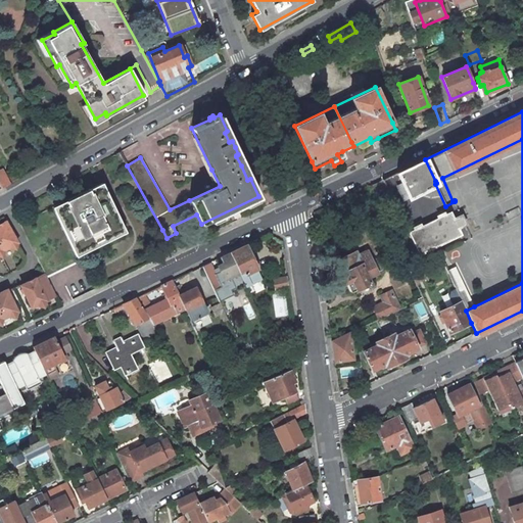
[(402,199),(435,184),(436,183),(435,181),(425,159),(396,173),(382,180),(388,192),(393,204),(402,199)]
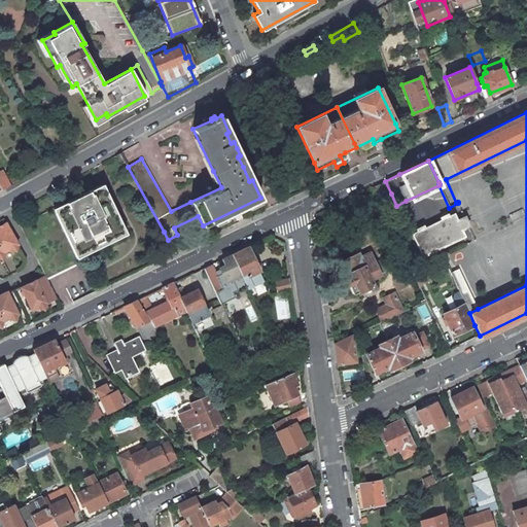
[(0,172),(0,184),(2,189),(10,185),(3,171),(0,172)]
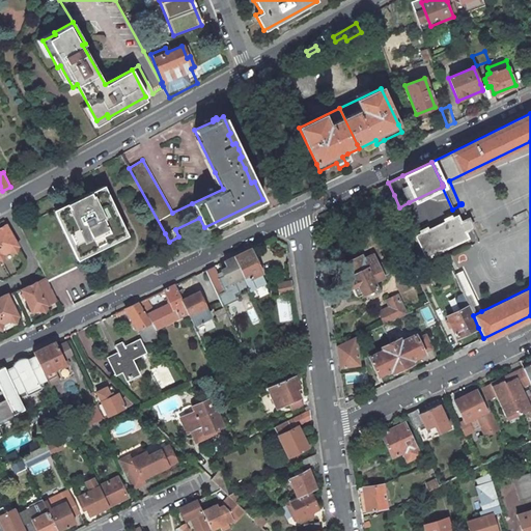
[(388,183),(375,188),(382,201),(394,195),(388,183)]
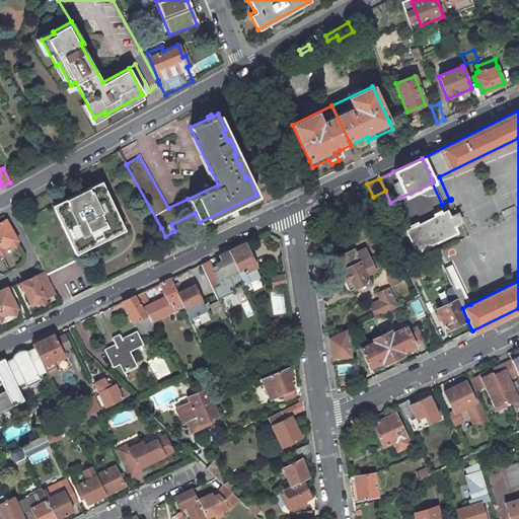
[(66,202),(57,207),(76,248),(119,228),(99,188),(90,191),(88,188),(65,199),(66,202)]
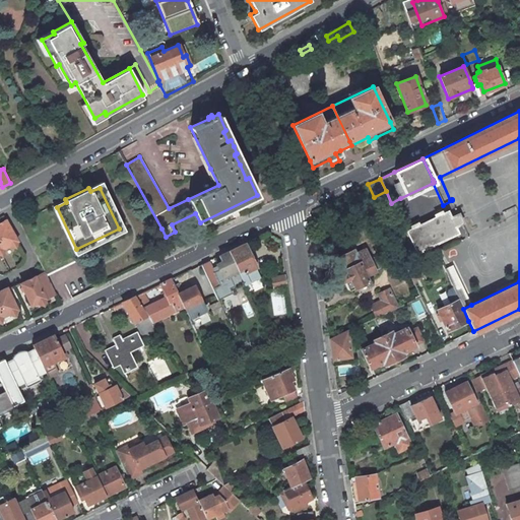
[(65,199),(19,221),(45,272),(47,274),(81,258),(76,249),(57,207),(66,202),(65,199)]
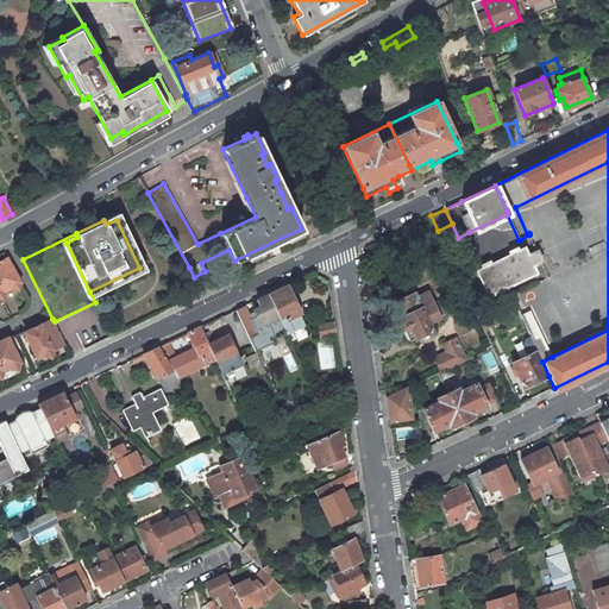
[(603,242),(589,249),(592,257),(607,250),(603,242)]
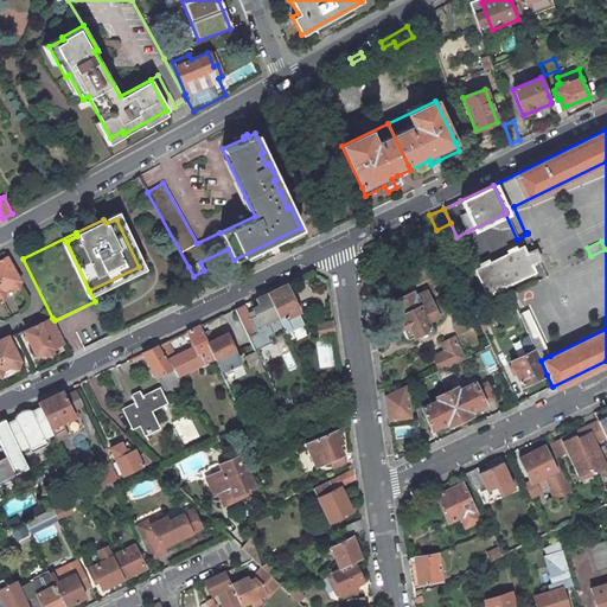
[(523,247),(473,269),(485,294),(505,285),(534,272),(530,264),(540,260),(535,249),(525,254),(523,247)]
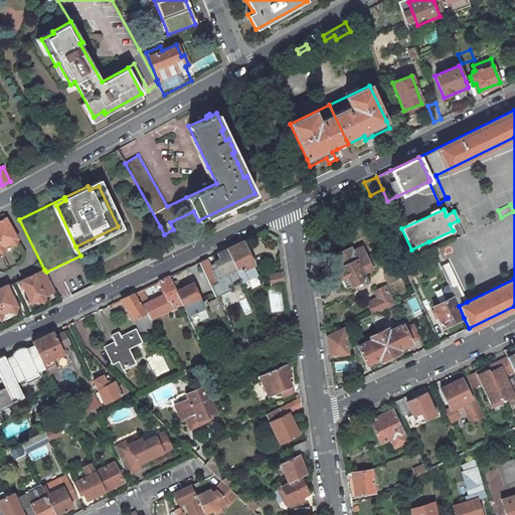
[(0,215),(0,239),(3,246),(10,243),(16,244),(18,239),(3,213),(0,215)]
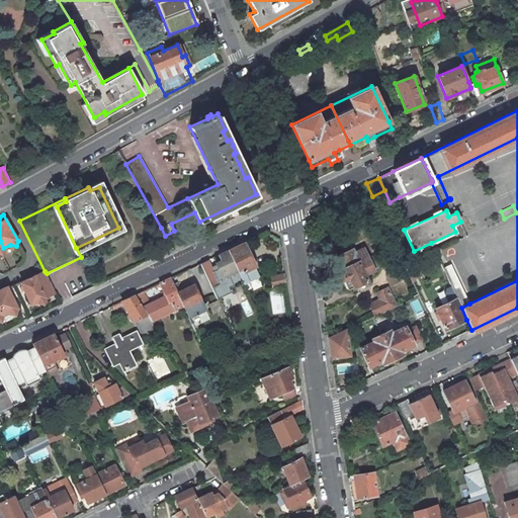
[(243,243),(228,250),(237,269),(244,284),(259,277),(254,266),(243,243)]
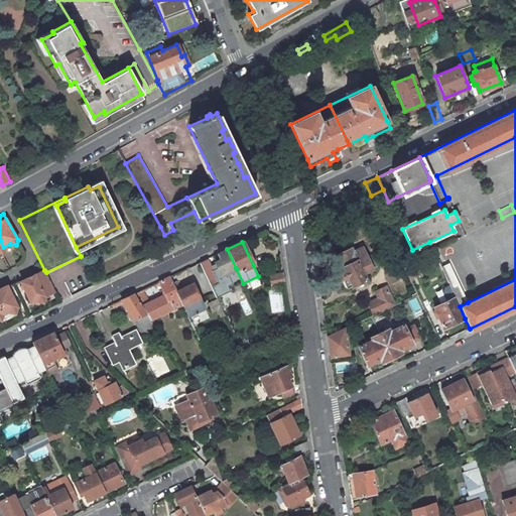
[(338,254),(343,266),(345,270),(339,273),(341,279),(343,278),(347,288),(366,279),(363,274),(373,269),(362,247),(353,251),(351,248),(338,254)]
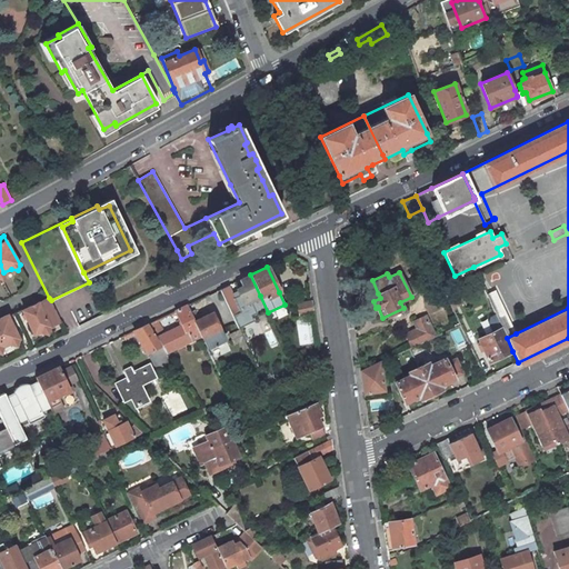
[(250,275),(240,280),(242,287),(237,289),(243,303),(260,296),(250,275)]
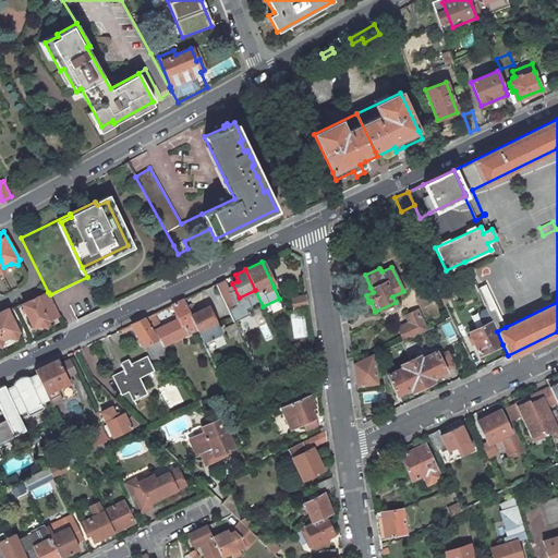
[(446,270),(436,275),(440,284),(447,281),(450,280),(446,270)]
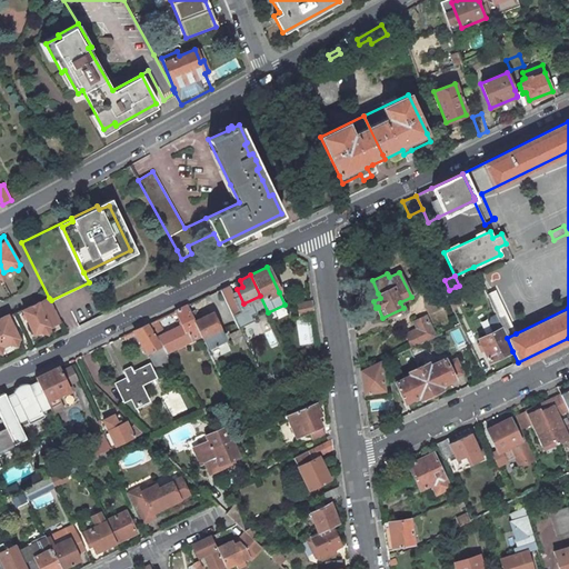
[(229,286),(221,289),(233,316),(241,311),(229,286)]
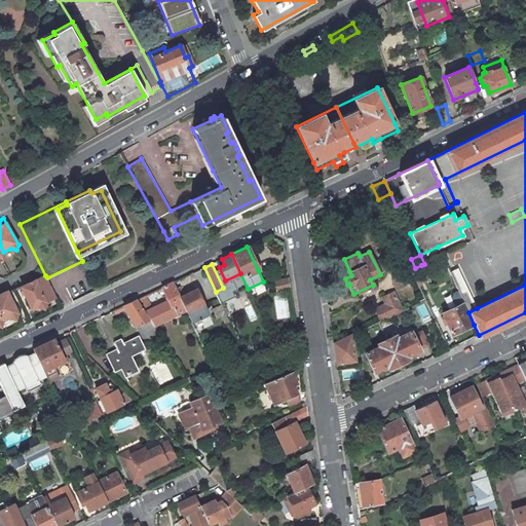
[(415,268),(412,270),(418,284),(427,279),(421,265),(415,268)]
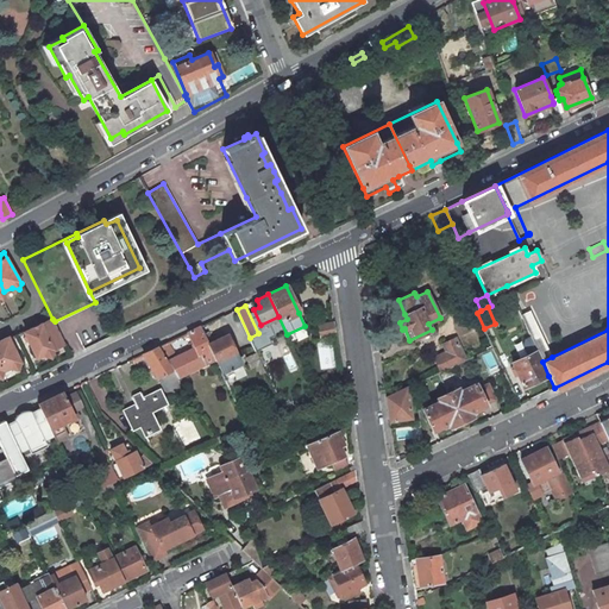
[(25,332),(37,357),(45,352),(52,356),(55,349),(66,344),(55,321),(52,319),(25,332)]
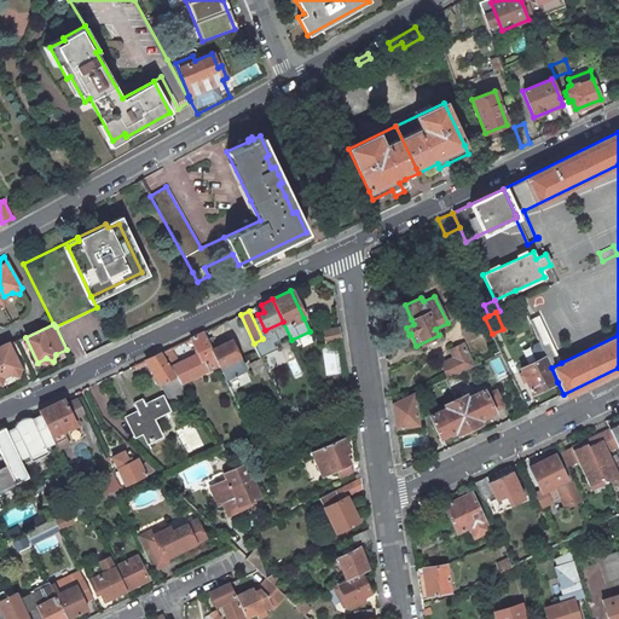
[(340,328),(323,330),(325,342),(341,339),(340,328)]
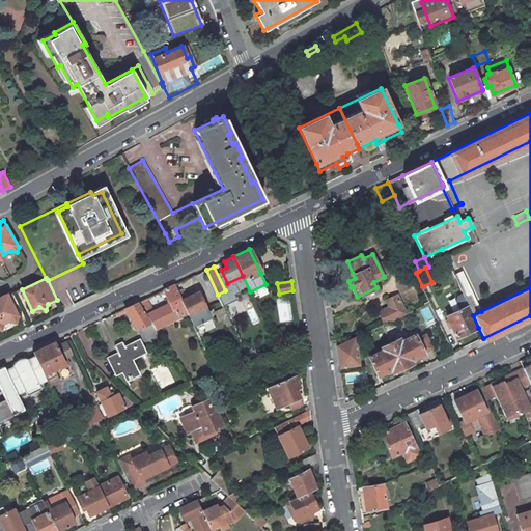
[(170,303),(154,311),(145,314),(150,323),(151,325),(154,328),(178,316),(176,312),(186,308),(178,291),(175,284),(164,289),(170,303)]
